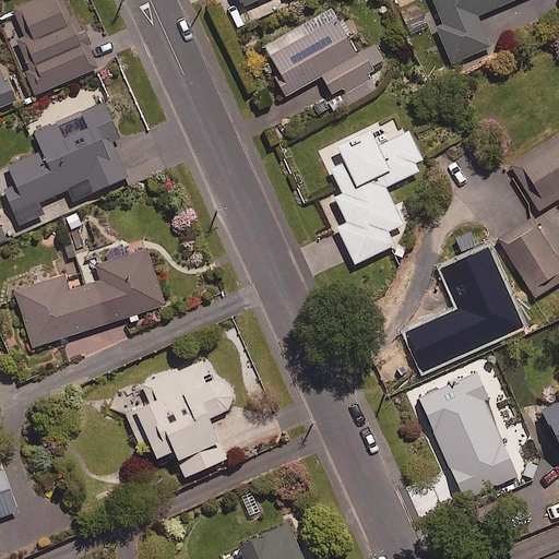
[(83,44),(66,0),(31,0),(13,7),(26,39),(20,43),(28,64),(25,66),(35,92),(97,68),(87,42),(83,44)]
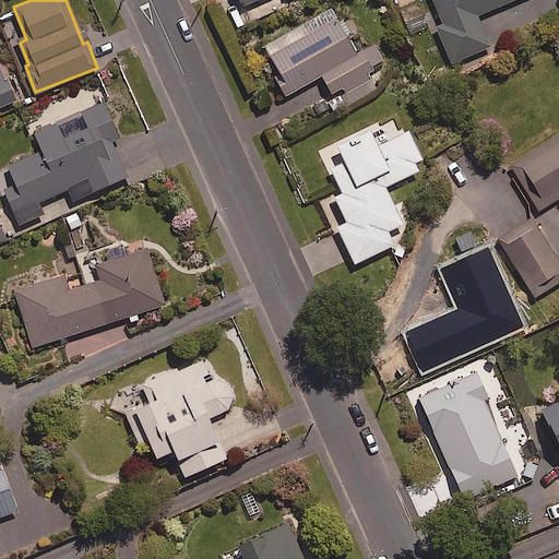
[(510,0),(432,0),(443,23),(436,26),(452,62),(490,45),(477,14),(510,0)]
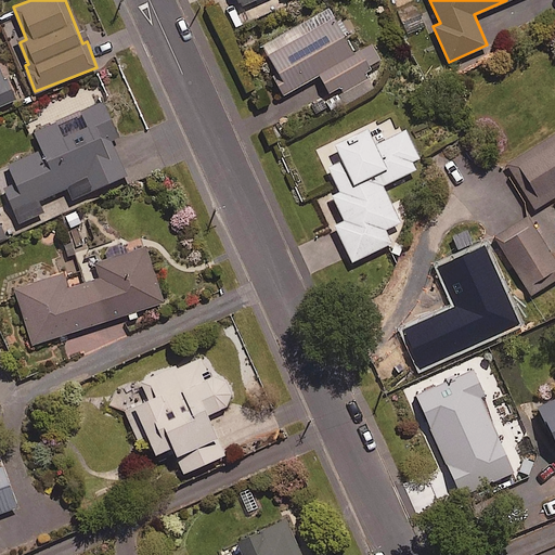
[(356,50),(330,4),(261,43),(278,72),(272,74),(283,94),(319,74),(330,92),(338,87),(347,102),(373,87),(363,68),(378,61),(369,42),(356,50)]
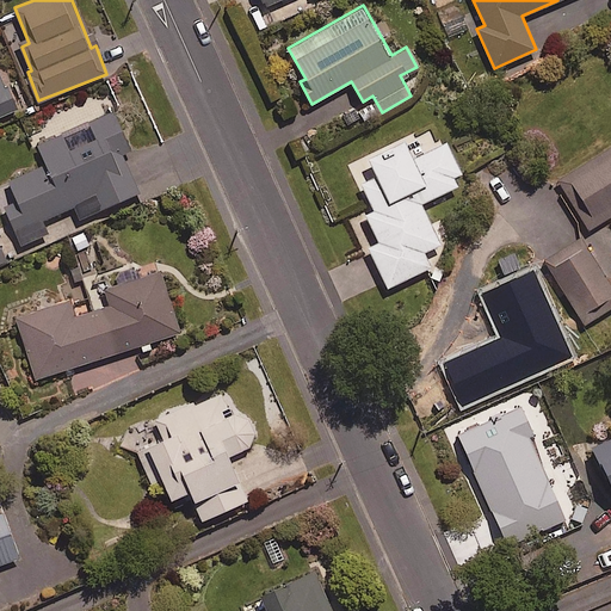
[(0,115),(14,110),(0,76),(0,115)]
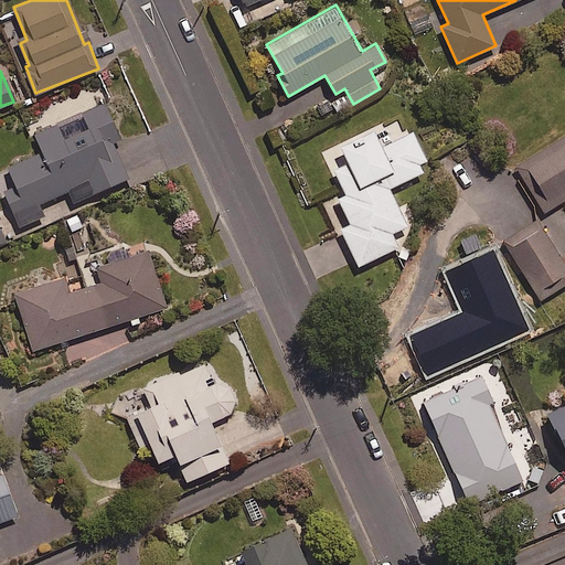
[(34,132),(42,151),(7,166),(14,183),(2,189),(18,227),(43,216),(39,203),(68,191),(73,201),(128,178),(131,185),(167,170),(150,131),(123,144),(105,103),(34,132)]
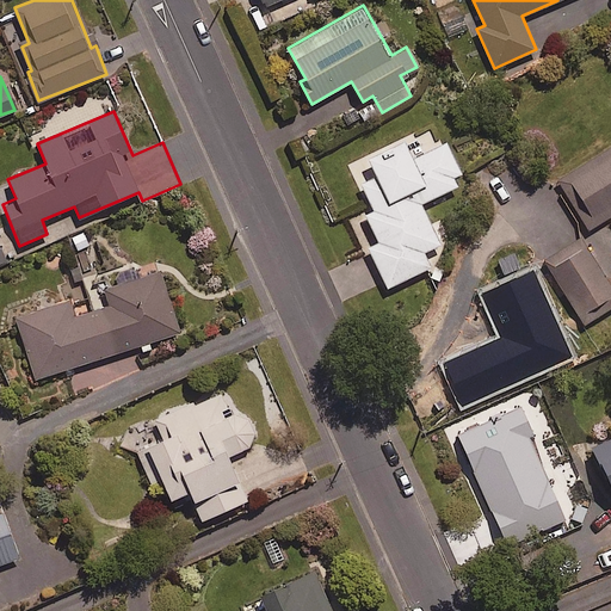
[(438,144),(431,130),(417,136),(415,134),(350,166),(371,210),(365,213),(380,241),(369,247),(388,287),(430,266),(424,252),(440,244),(421,203),(458,184),(454,176),(461,172),(445,141),(438,144)]
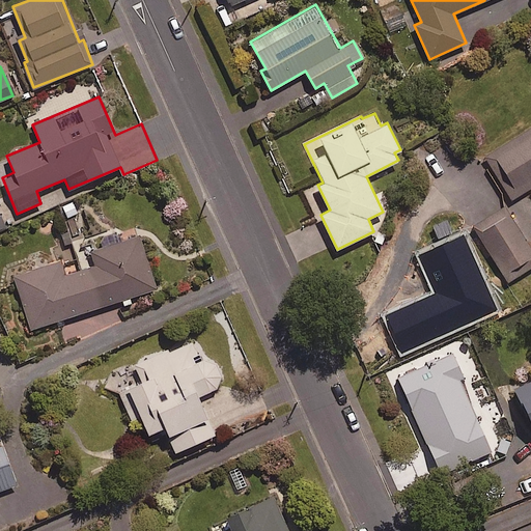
[(530,128),(486,158),(512,198),(530,186),(530,128)]
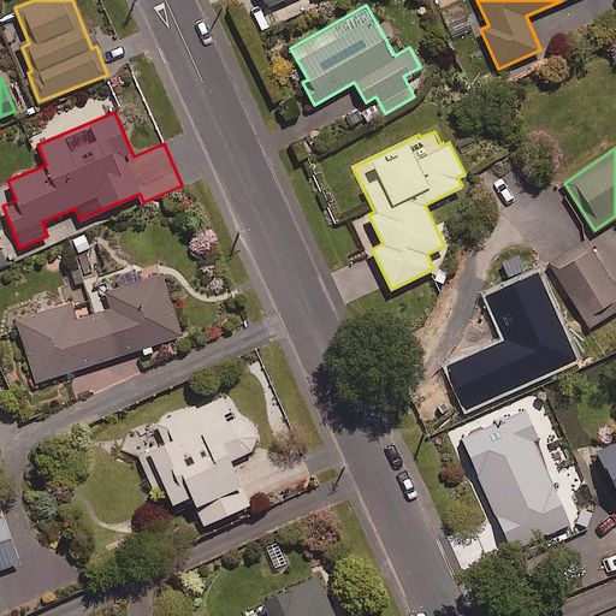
[(0,266),(22,258),(9,227),(0,230),(0,266)]
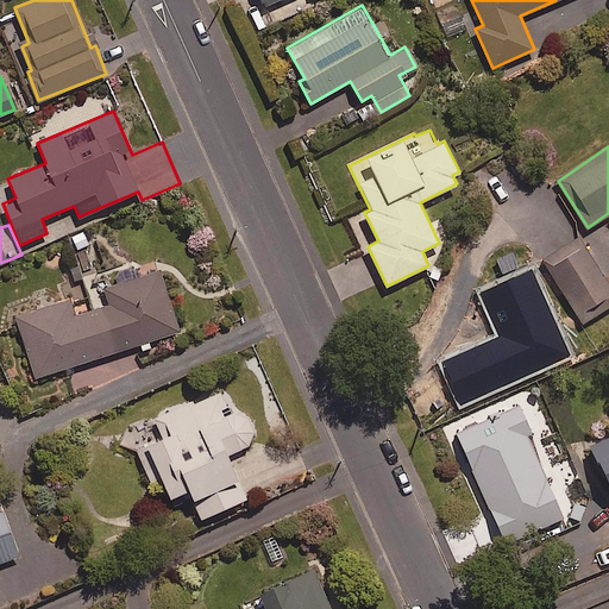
[(608,286),(584,245),(548,267),(577,313),(608,294),(608,286)]
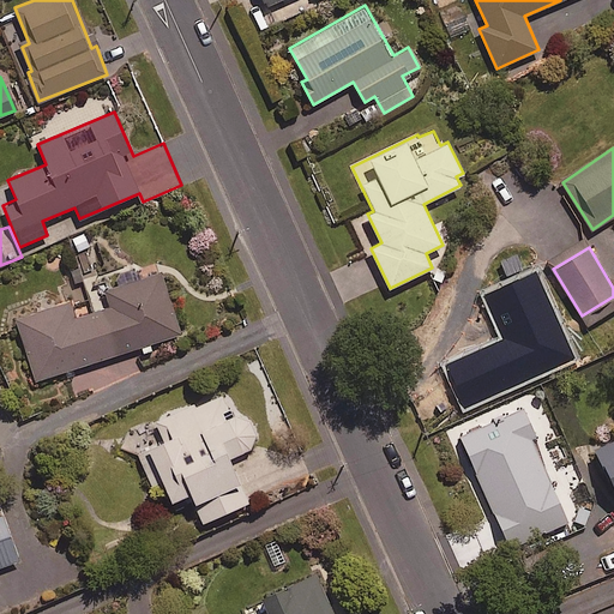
[(73,368),(142,347),(143,351),(151,349),(150,343),(181,333),(160,266),(104,283),(112,307),(76,319),(70,301),(17,318),(36,380),(64,371),(66,377),(76,373),(73,368)]
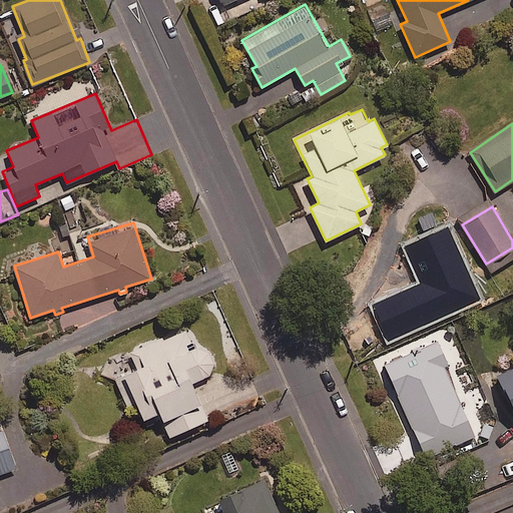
[(130,352),(136,367),(114,376),(126,405),(136,401),(143,418),(159,411),(168,435),(207,420),(191,381),(215,371),(204,344),(192,349),(184,330),(130,352)]
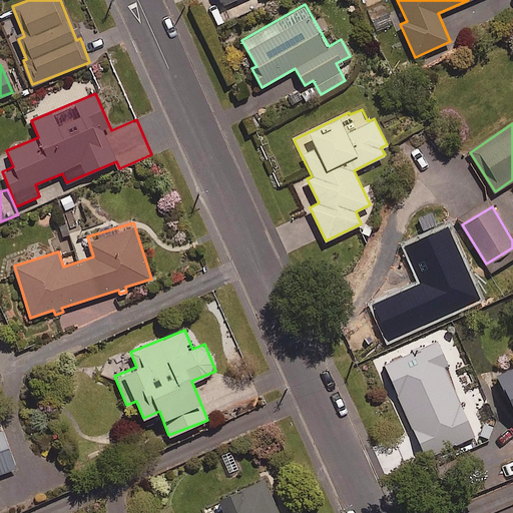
[(512,366),(498,373),(512,408),(512,366)]
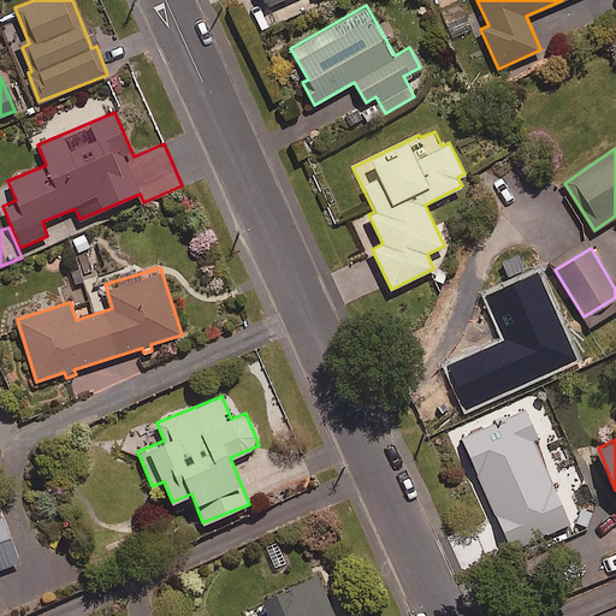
[(0,568),(18,562),(0,510),(0,568)]
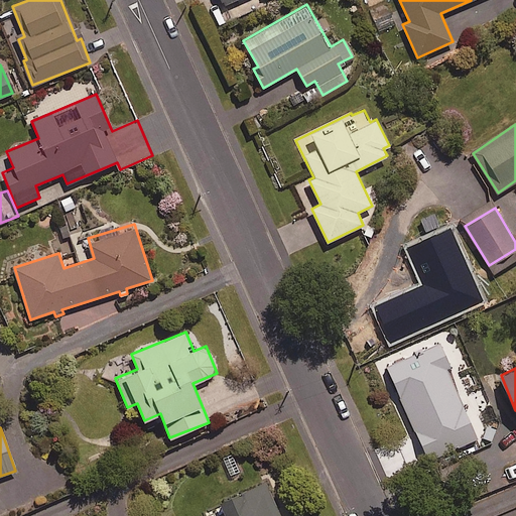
[(214,505),(218,515),(281,515),(266,482),(214,505)]
